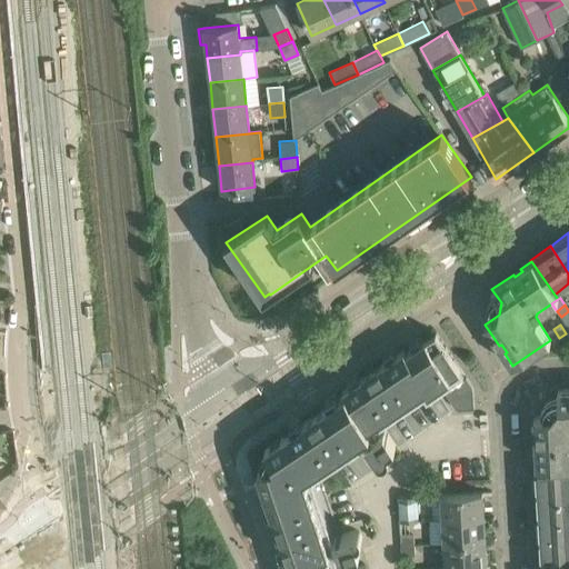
[(552,342),(559,338),(553,329),(547,333),(552,342)]
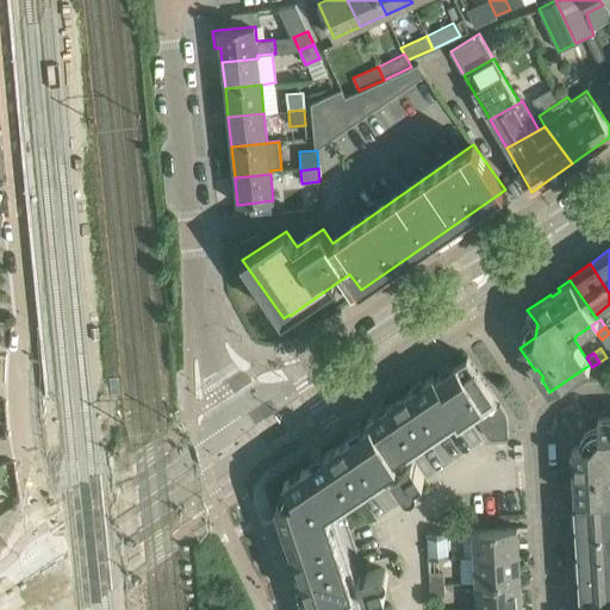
[(386,592),(383,583),(384,583),(385,582),(386,582),(386,580),(387,579),(387,578),(387,577),(387,576),(387,574),(387,573),(386,572),(386,571),(384,570),(383,570),(381,568),(379,568),(358,576),(335,512),(392,473),(404,492),(405,492),(406,493),(408,493),(409,495),(410,495),(412,495),(415,493),(415,492),(416,491),(417,490),(417,489),(417,487),(417,486),(417,485),(417,484),(416,483),(424,478),(412,460),(409,462),(406,459),(455,425),(458,429),(498,403),(493,396),(467,358),(454,367),(450,361),(439,369),(441,374),(436,378),(434,374),(425,380),(422,375),(410,383),(414,388),(387,406),(384,402),(372,410),(375,415),(367,419),(372,425),(363,430),(360,425),(348,434),(352,440),(325,458),(322,453),(310,460),(313,466),(285,485),(287,490),(278,497),(284,505),(278,509),(288,541),(282,543),(287,556),(294,555),(304,585),(298,587),(300,597),(306,595),(309,602),(304,603),(305,609),(363,609),(361,601),(386,592)]
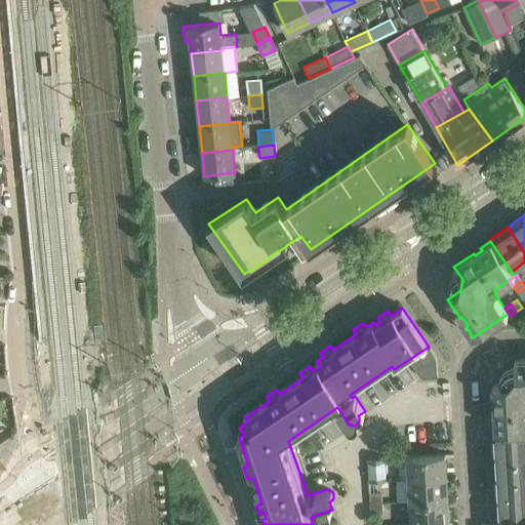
[(436,358),(430,349),(410,362),(421,378),(438,377),(436,358)]
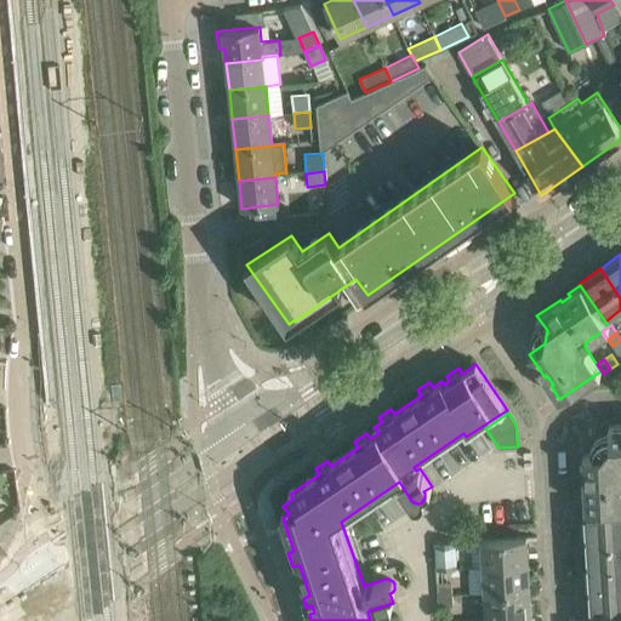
[(620,425),(609,426),(609,444),(600,454),(582,455),(585,484),(587,484),(587,494),(585,494),(586,508),(620,507),(620,425)]
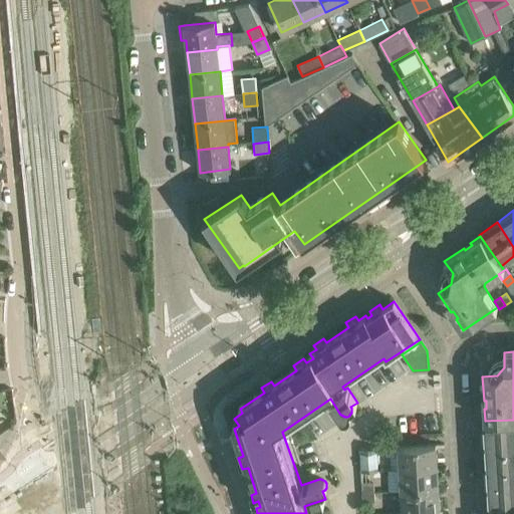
[(483,421),(488,508),(490,508),(513,506),(513,420),(485,421),(483,421)]
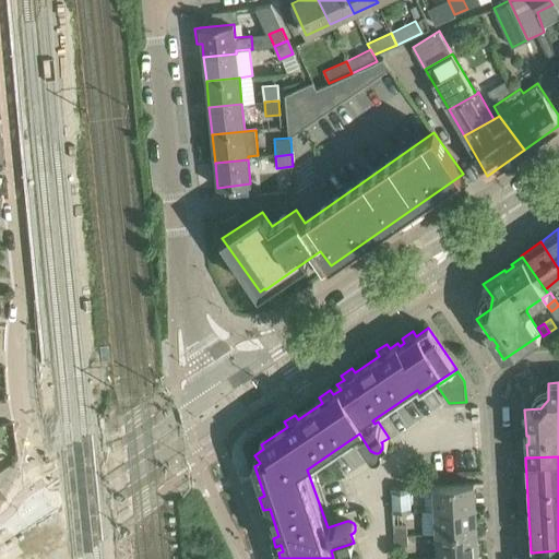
[(474,484),(433,486),(435,513),(476,511),(474,484)]
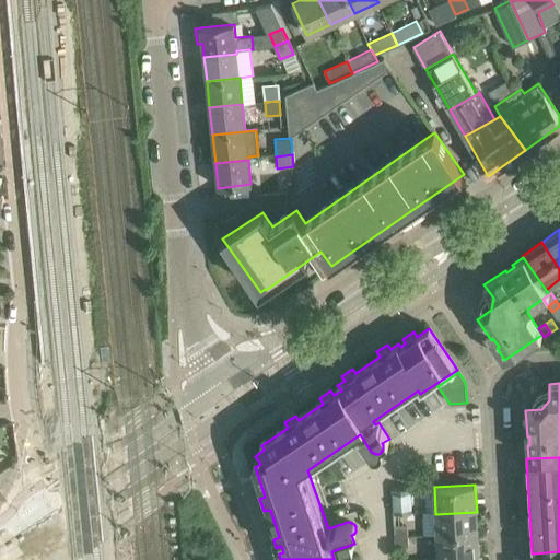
[(410,489),(393,489),(394,514),(411,513),(410,489)]
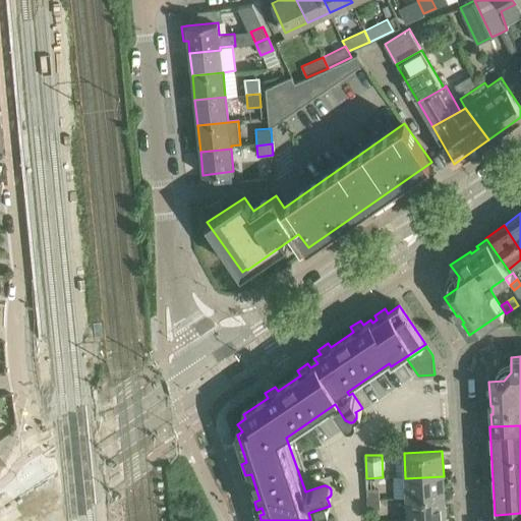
[(405,478),(406,502),(445,500),(444,476),(405,478)]
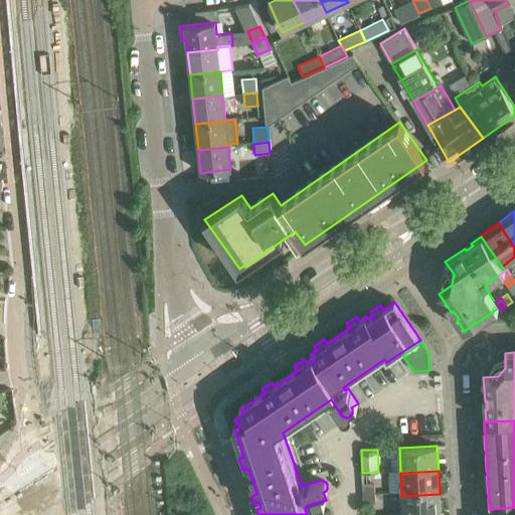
[(363,486),(363,494),(375,494),(374,485),(363,486)]
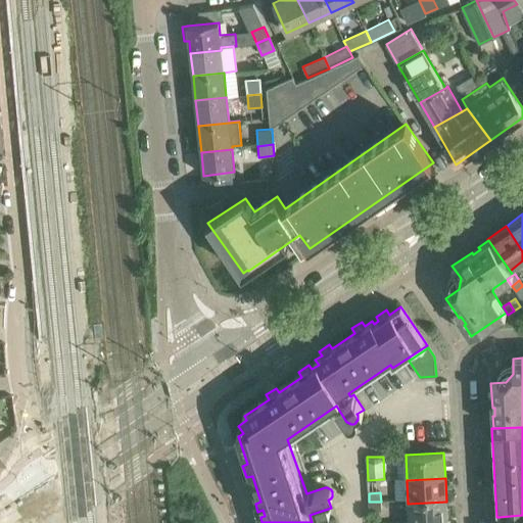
[(369,502),(370,511),(381,510),(381,502),(369,502)]
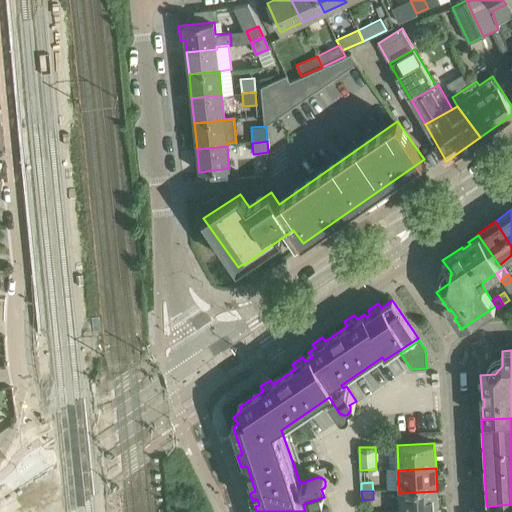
[(399,493),(400,511),(426,511),(438,511),(437,491),(399,493)]
